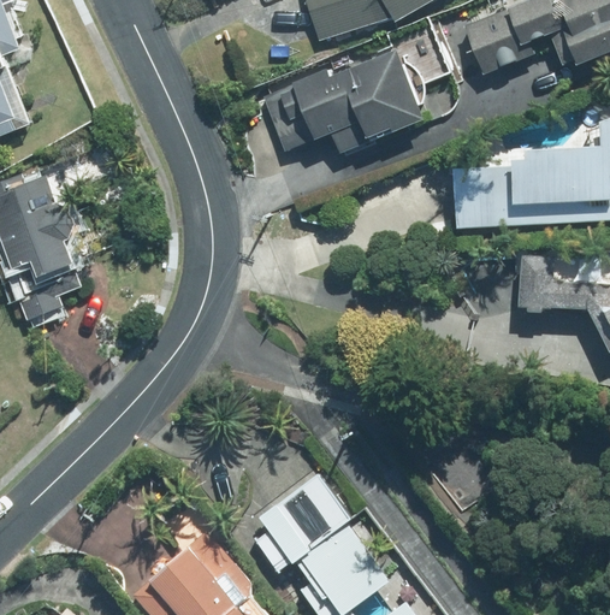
[(0,130),(29,118),(1,52),(17,46),(4,16),(21,9),(17,0),(0,0),(0,130)]
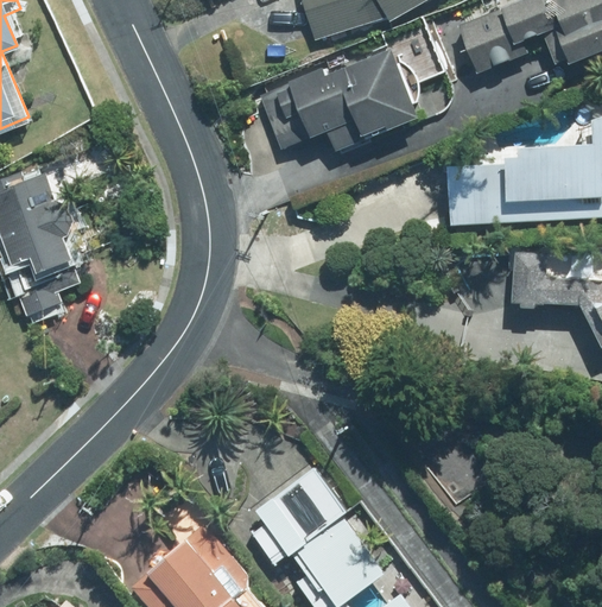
[(302,0),(314,38),(386,16),(390,21),(426,0),(302,0)]
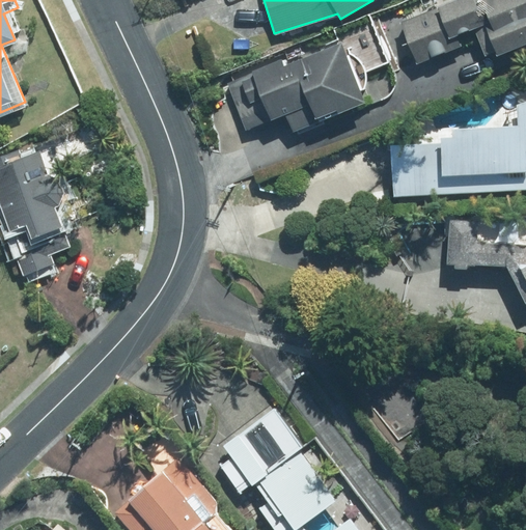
[(455,0),(397,24),(415,64),(462,46),(458,36),(472,30),(482,55),(496,50),(498,54),(525,43),(525,0),(455,0)]
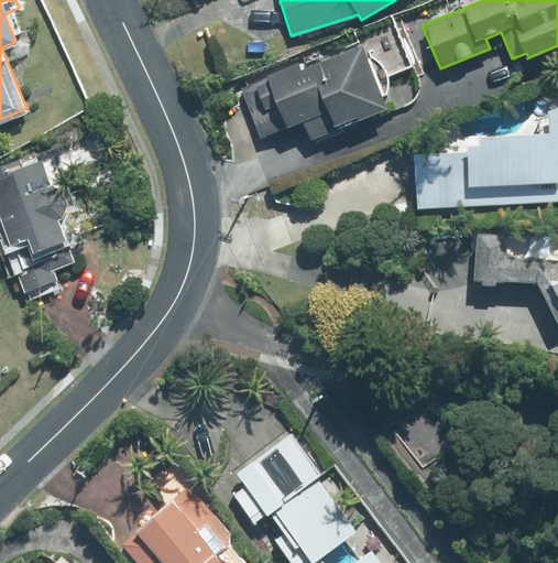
[(411,66),(396,34),(303,73),(299,65),(242,89),(262,137),(303,120),(310,140),(385,109),(379,94),(390,89),(385,77),(411,66)]
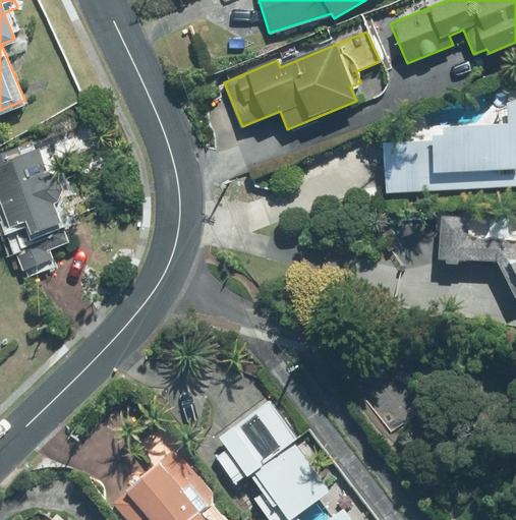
[(384,141),(385,192),(515,187),(515,104),(509,104),(510,127),(445,130),(446,139),(384,141)]
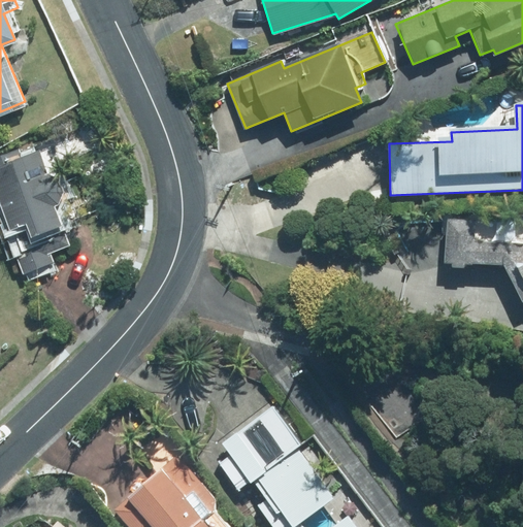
[(27,143),(0,154),(0,207),(26,269),(53,259),(50,251),(65,244),(57,224),(64,221),(56,201),(62,198),(59,191),(64,189),(58,173),(53,176),(50,169),(44,172),(33,145),(29,147),(27,143)]
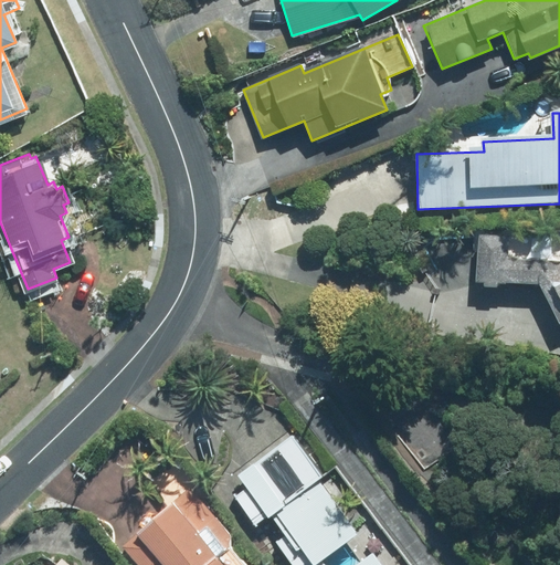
[(506,238),(478,237),(476,282),(541,285),(559,321),(559,262),(506,260),(506,238)]
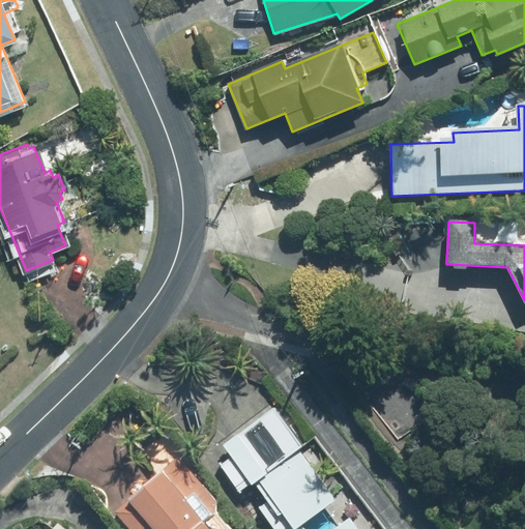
[(356,528),(346,516),(327,528),(307,528),(300,521),(331,497),(266,410),(220,445),(228,456),(220,461),(241,489),(252,480),(265,498),(257,504),(275,528),(356,528)]
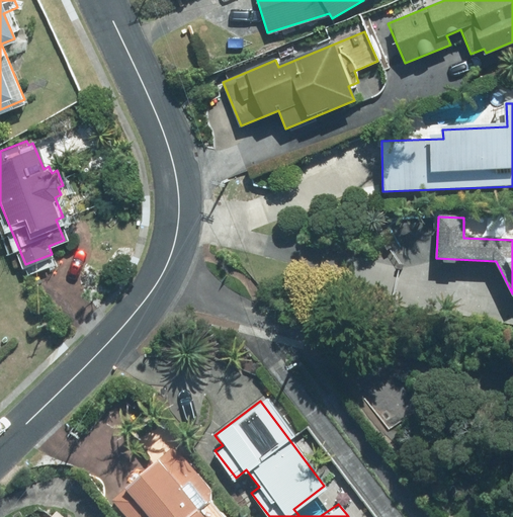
[(174,444),(111,498),(127,516),(151,516),(153,515),(154,516),(227,516),(228,516),(209,496),(216,492),(174,444)]
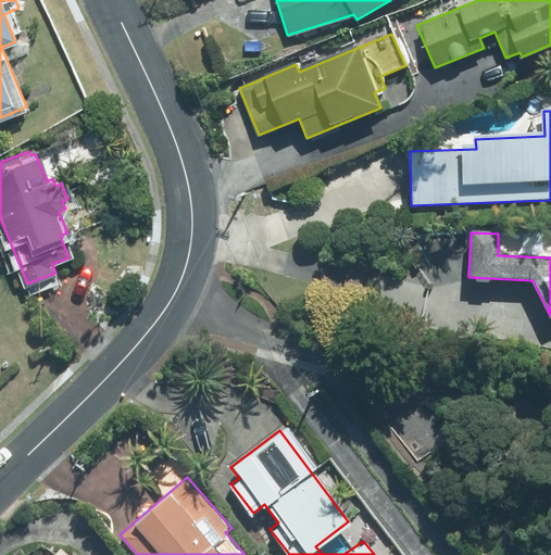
All buildings are outlined.
